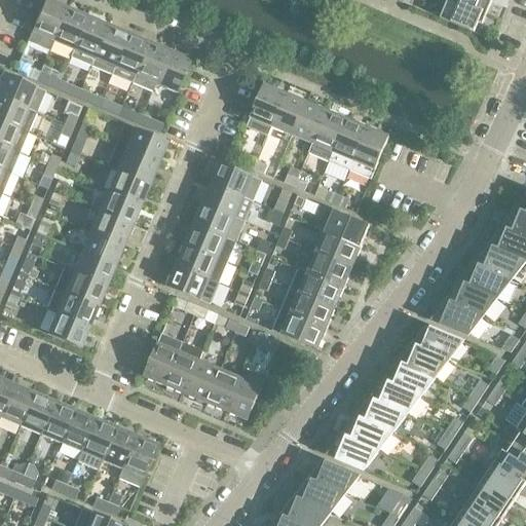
[(49,49),(52,41),(67,8),(45,0),(44,0),(28,40),(49,49)]
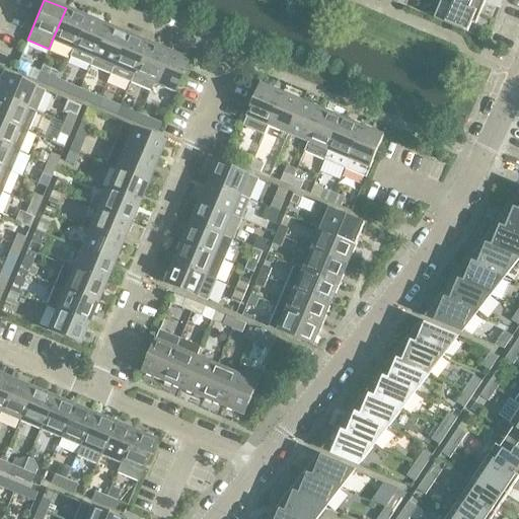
[(476,24),(480,13),(449,0),(442,0),(435,18),(466,31),(470,22),(476,24)]
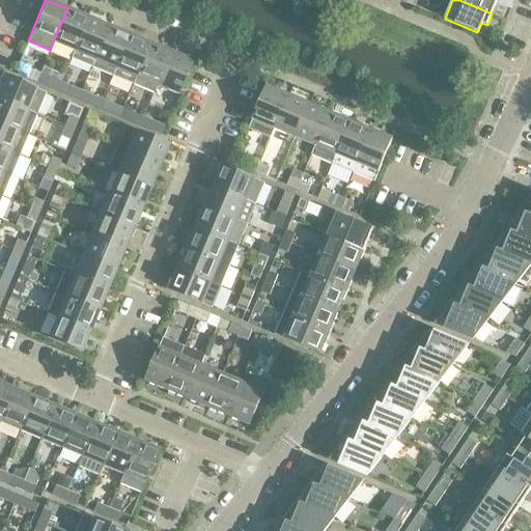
[(459,0),(492,14),(497,0),(459,0)]
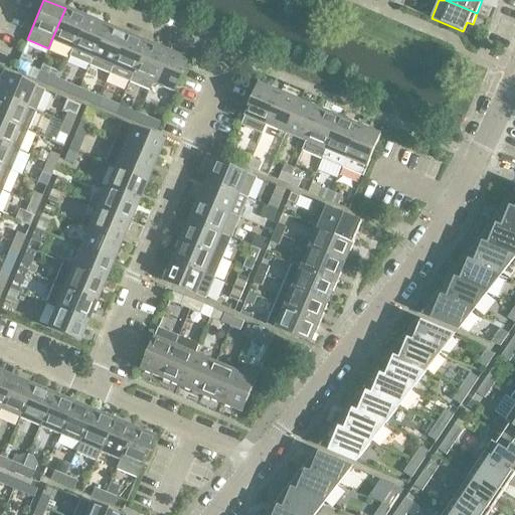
[(51,40),(71,49),(84,17),(65,8),(51,40)]
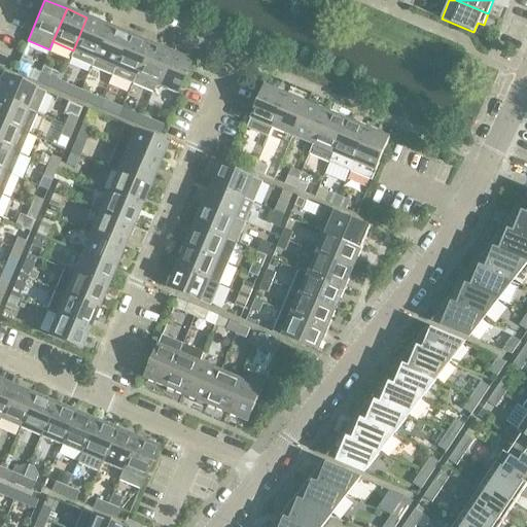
[(73,50),(70,58),(91,67),(107,26),(86,18),(73,50)]
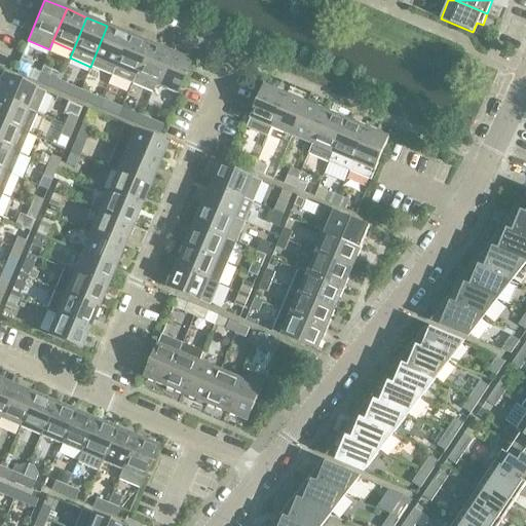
[(127,35),(107,26),(90,67),(111,75),(127,35)]
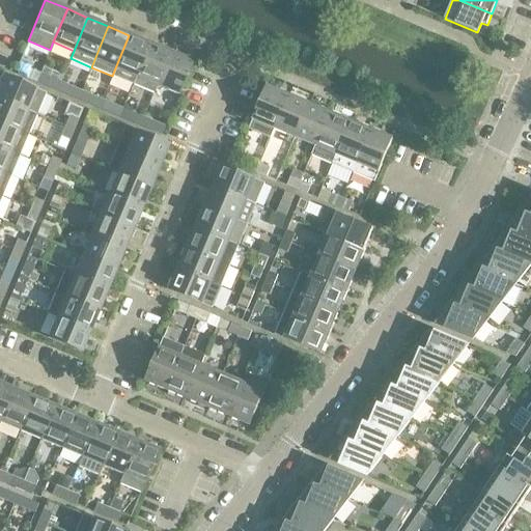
[(112,76),(132,84),(149,44),(129,35),(112,76)]
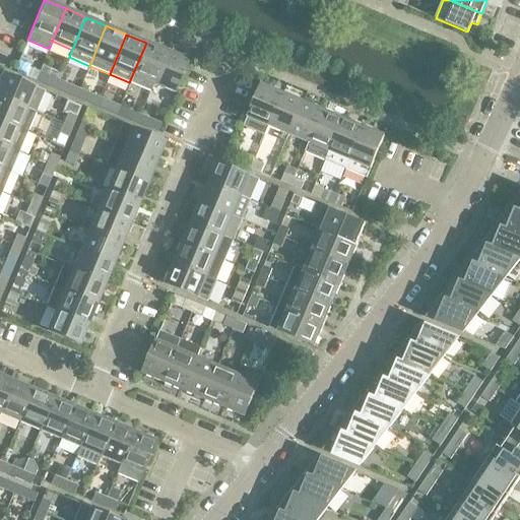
[(129,82),(149,91),(152,83),(167,51),(146,43),(129,82)]
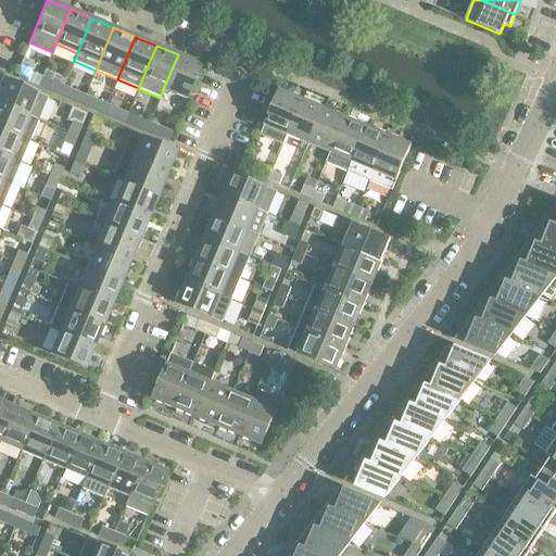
[(201,64),(178,54),(163,89),(186,99),(201,64)]
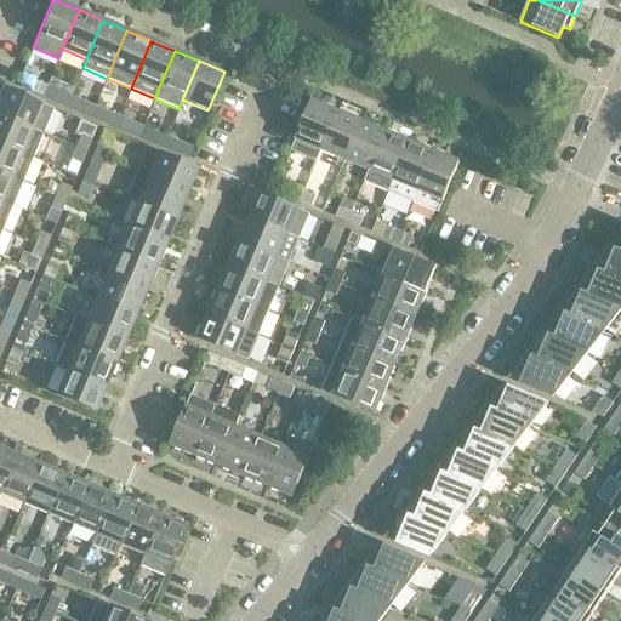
[(17,85),(43,96),(46,85),(22,74),(17,85)]
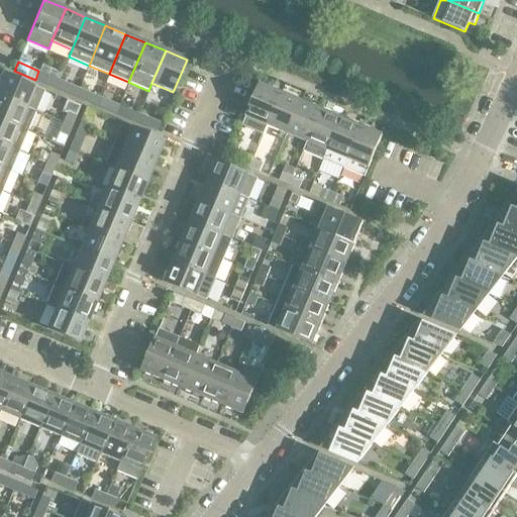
[(35,80),(55,88),(59,80),(38,71),(35,80)]
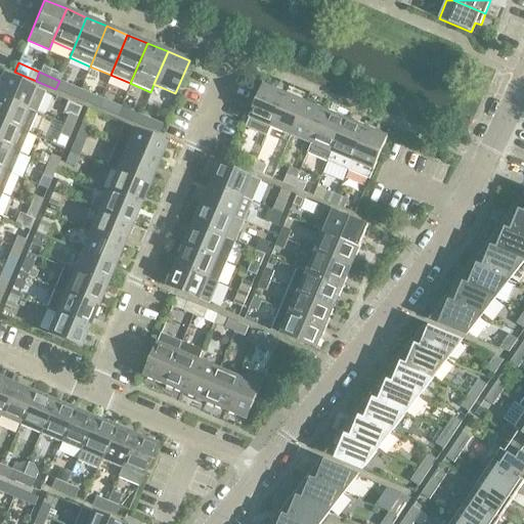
[(2,74),(0,79),(0,97),(36,113),(45,91),(2,74)]
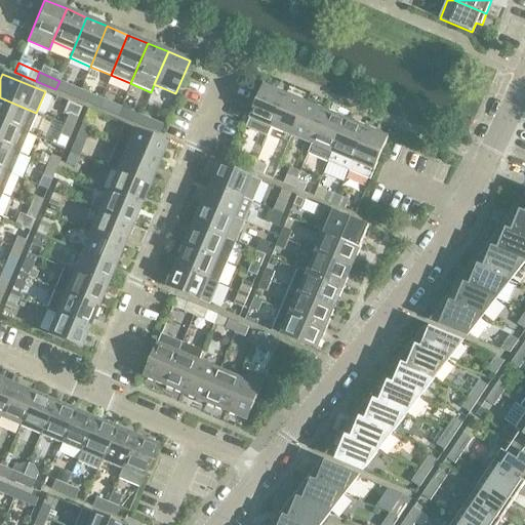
[(55,89),(76,98),(80,89),(59,81),(55,89)]
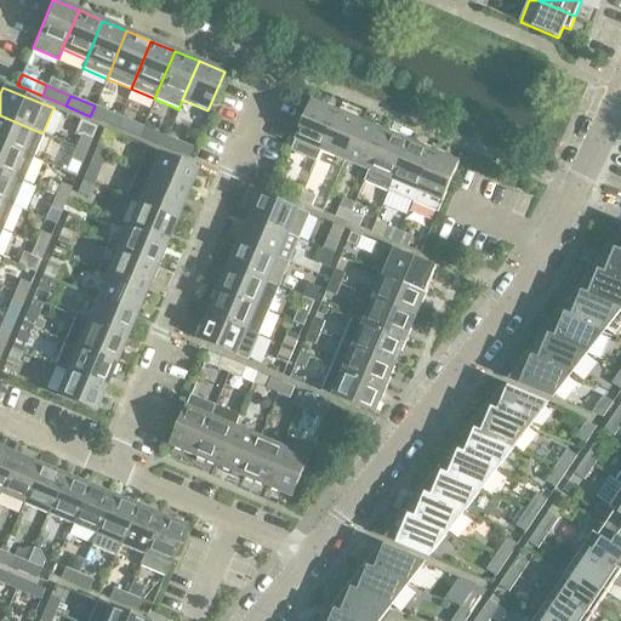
[(291,151),(317,161),(322,149),(337,110),(312,100),(291,151)]
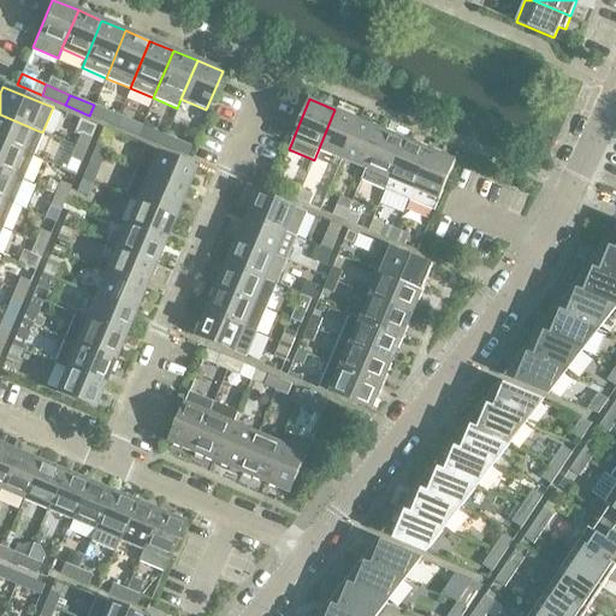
[(89,116),(113,126),(118,116),(94,105),(89,116)]
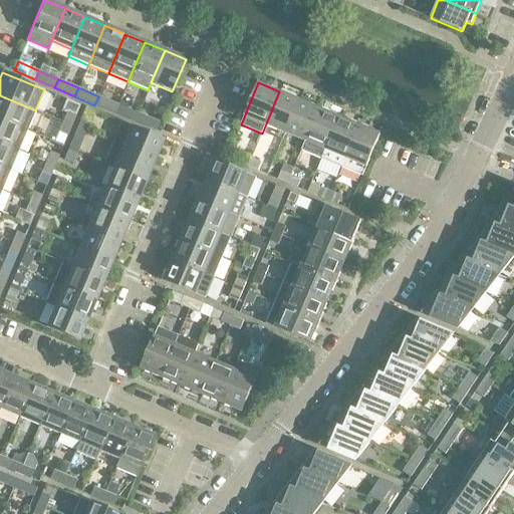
[(266,123),(286,133),(299,100),(279,91),(266,123)]
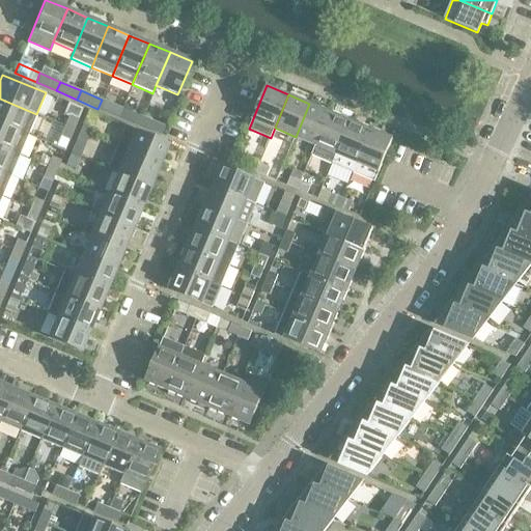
[(0,122),(28,135),(36,114),(0,99),(0,122)]
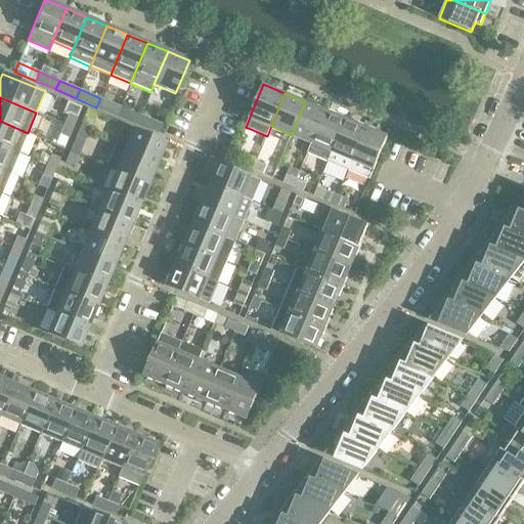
[(96,107),(117,116),(121,106),(100,98),(96,107)]
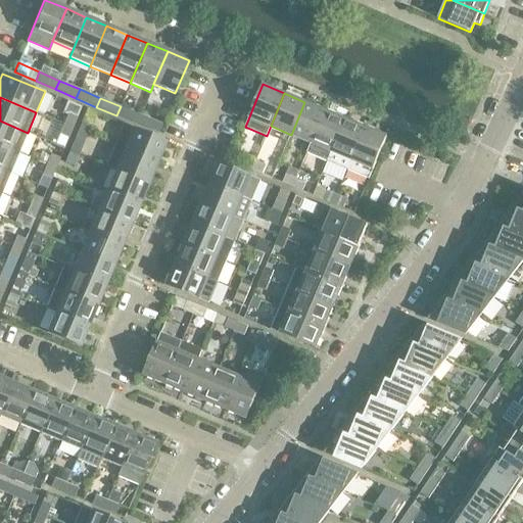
[(325,110),(304,102),(291,135),(311,143),(325,110)]
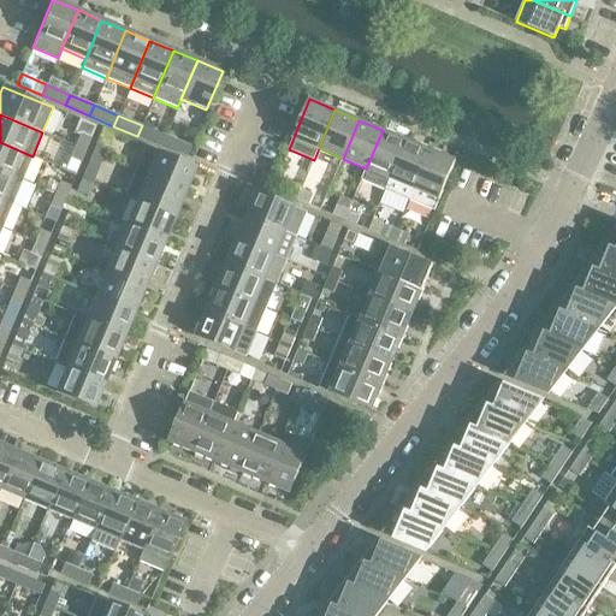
[(153,131),(142,125),(137,136),(149,141),(153,131)]
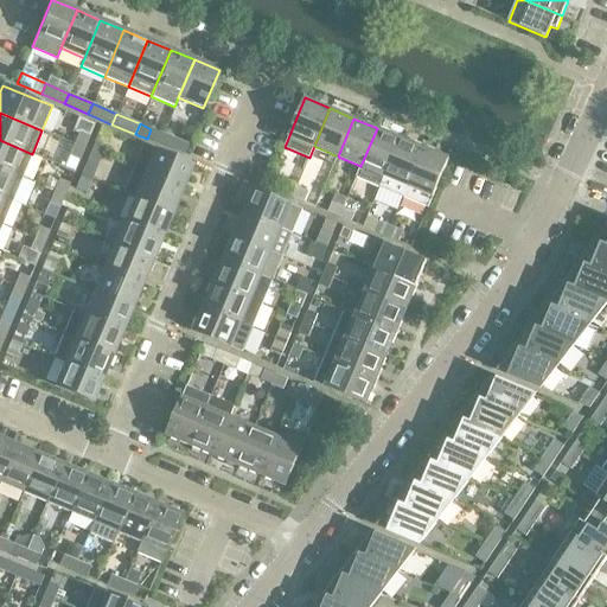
[(112,132),(101,127),(95,140),(107,145),(112,132)]
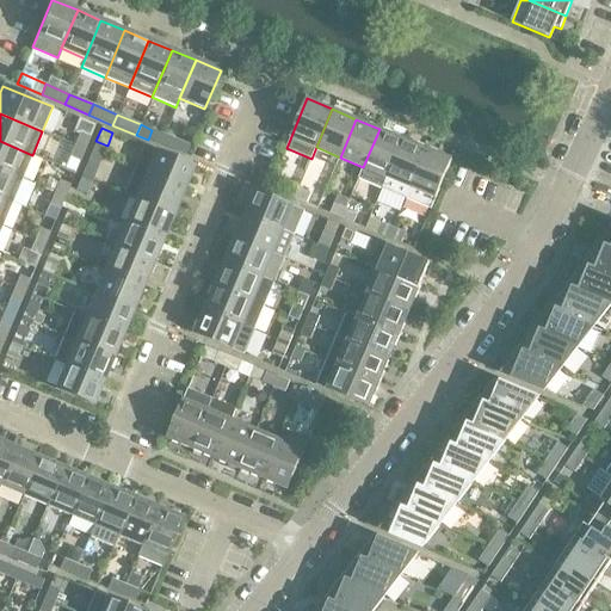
[(403,139),(380,129),(363,167),(358,178),(383,187),(403,139)]
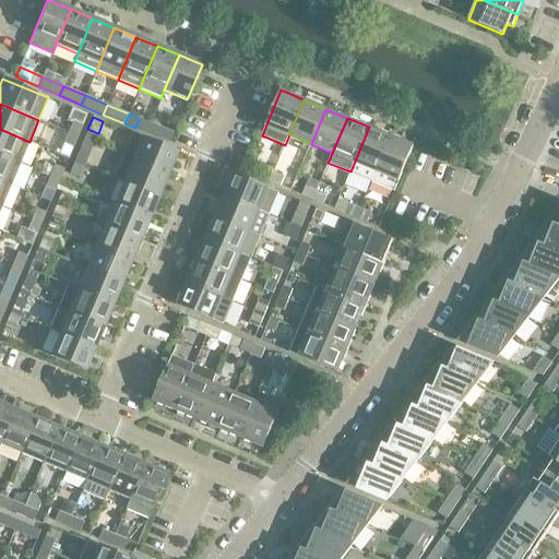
[(78,137),(82,126),(72,121),(68,133),(78,137)]
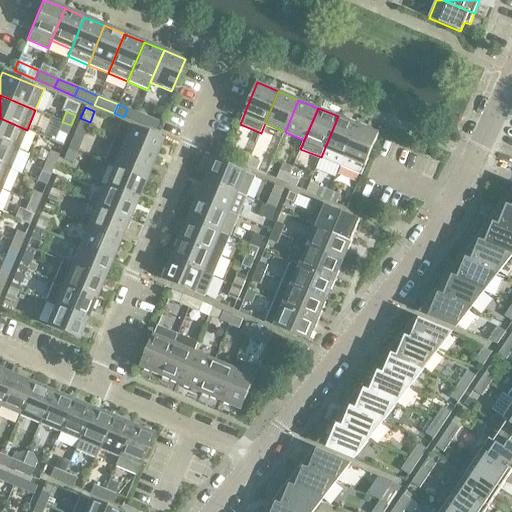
[(358,125),(338,116),(321,157),(341,166),(358,125)]
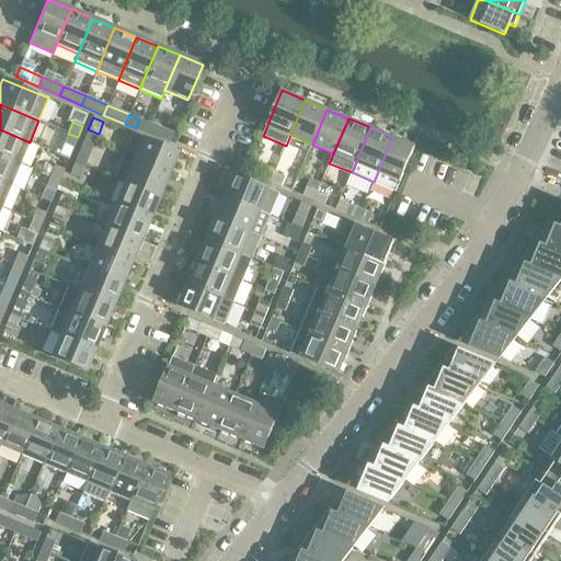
[(159,137),(170,142),(173,134),(163,128),(159,137)]
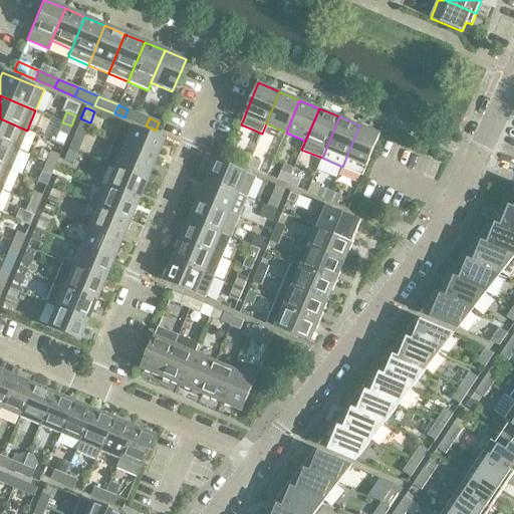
[(0,143),(18,151),(27,131),(0,118),(0,143)]
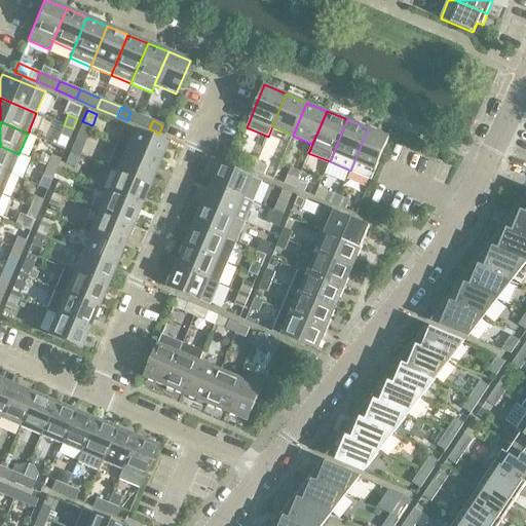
[(69,139),(73,128),(64,125),(60,135),(69,139)]
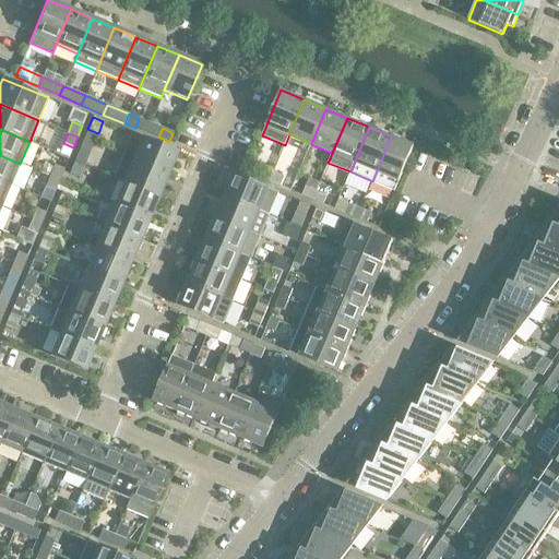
[(132,133),(122,156),(167,175),(177,152),(132,133)]
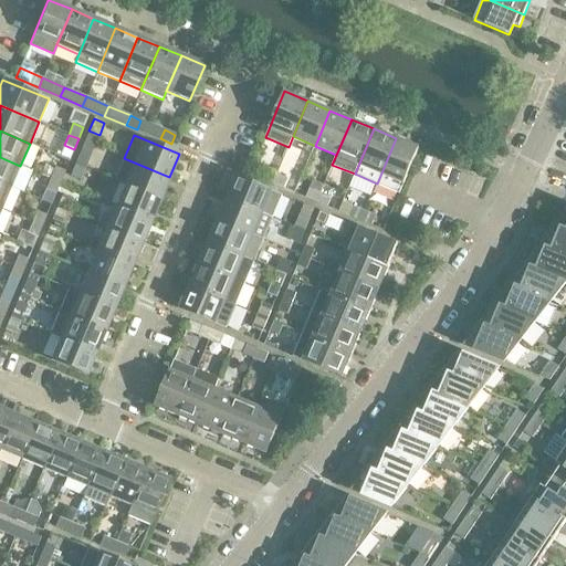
[(419,148),(396,138),(377,184),(399,194),(419,148)]
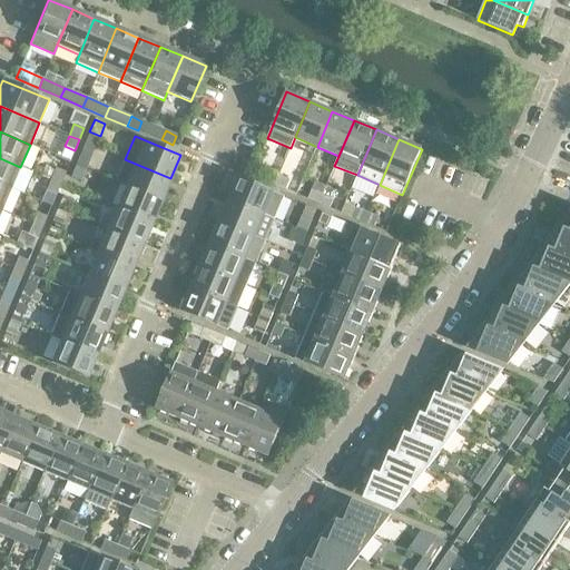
[(81,151),(76,164),(86,168),(91,156),(81,151)]
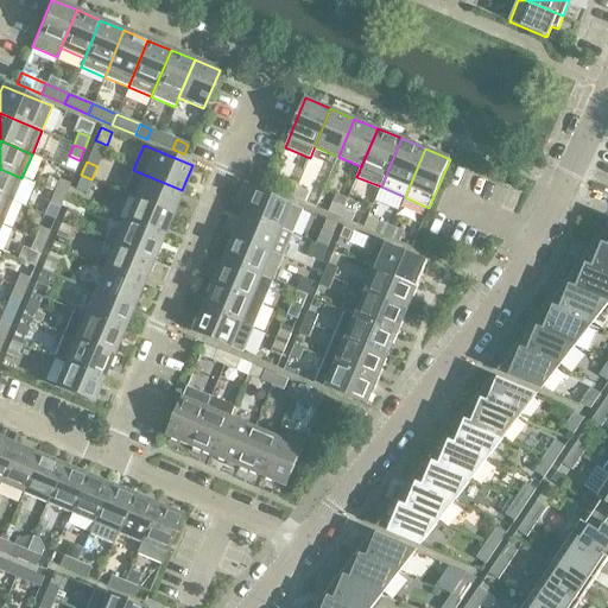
[(0,196),(12,202),(21,178),(0,169),(0,196)]
